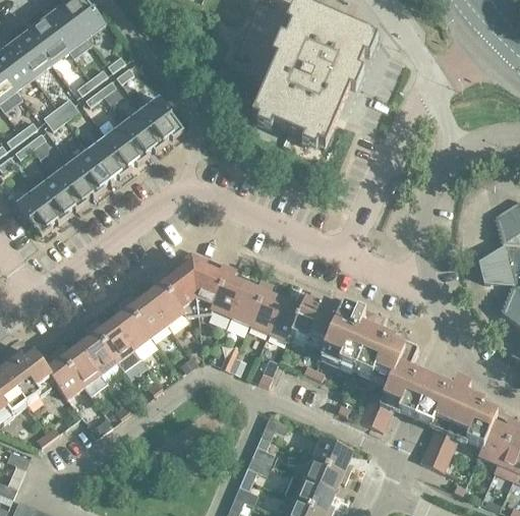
[(67,7),(65,4),(63,6),(88,39),(106,24),(88,0),(70,0),(72,3),(67,7)]
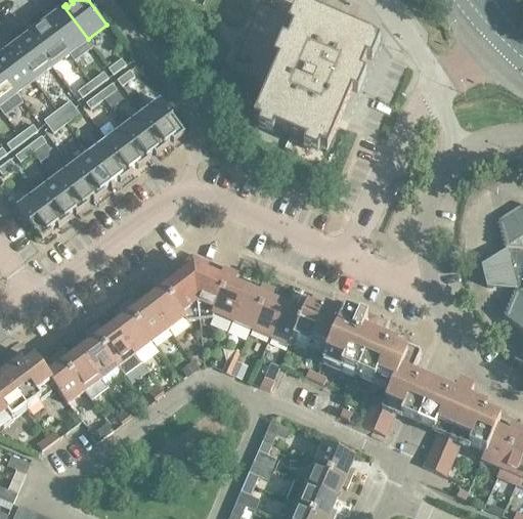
[(303,144),(317,150),(319,145),(327,148),(352,89),(357,92),(365,72),(360,70),(366,56),(372,58),(380,39),(375,37),(376,35),(339,19),(302,3),(301,4),(296,2),(288,23),(293,25),(287,38),(281,36),(273,55),(278,57),(253,117),(260,120),(258,125),(272,131),(274,126),(305,139),(303,144)]
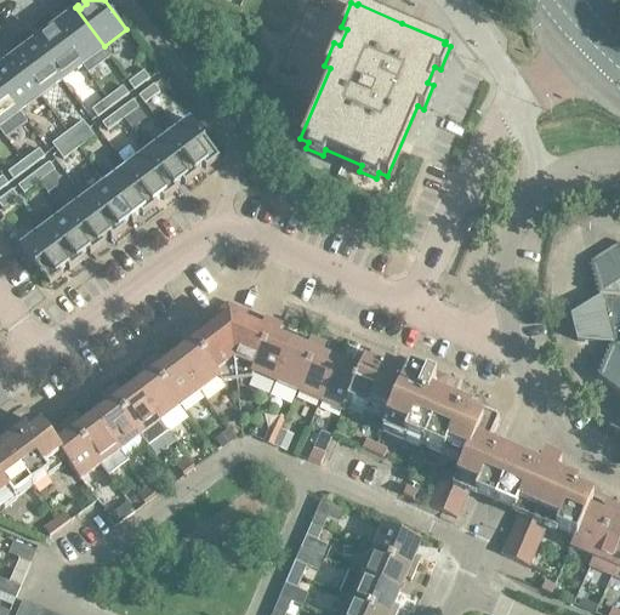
[(57,21),(55,22),(84,61),(89,68),(111,53),(104,46),(75,7),(63,16),(66,20),(60,24),(57,21)]
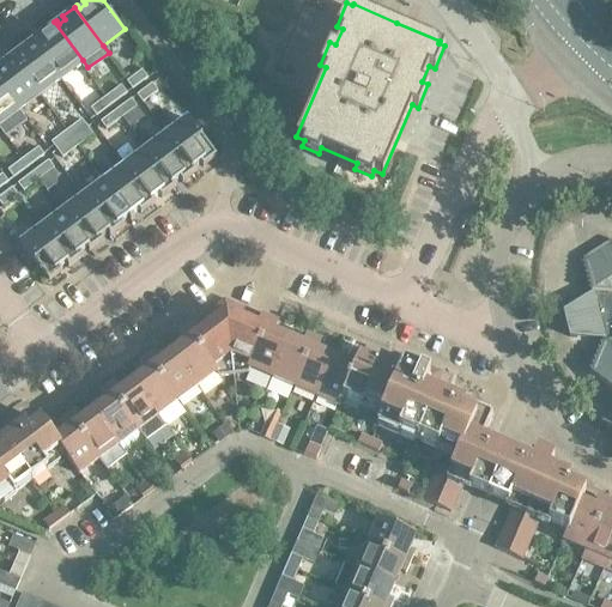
[(34,37),(61,76),(83,60),(54,22),(41,31),(43,35),(37,40),(35,36),(34,37)]
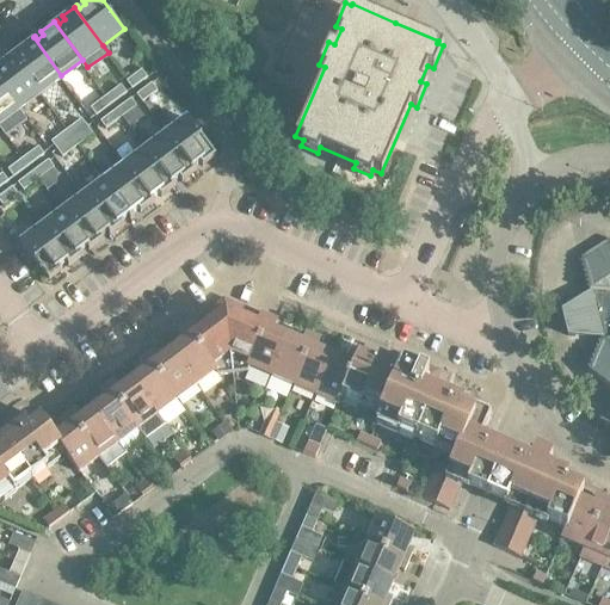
[(12,53),(41,91),(61,75),(34,37),(20,47),(23,50),(17,55),(14,51),(12,53)]
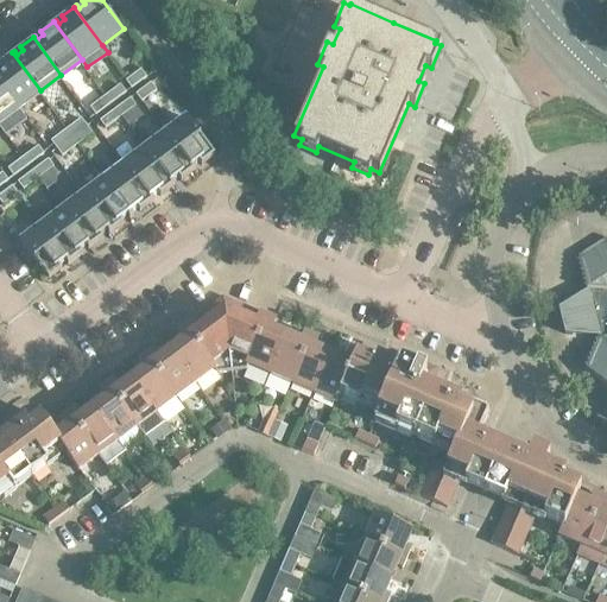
[(7,62),(4,58),(0,61),(0,78),(20,106),(40,90),(12,52),(11,55),(13,57),(7,62)]
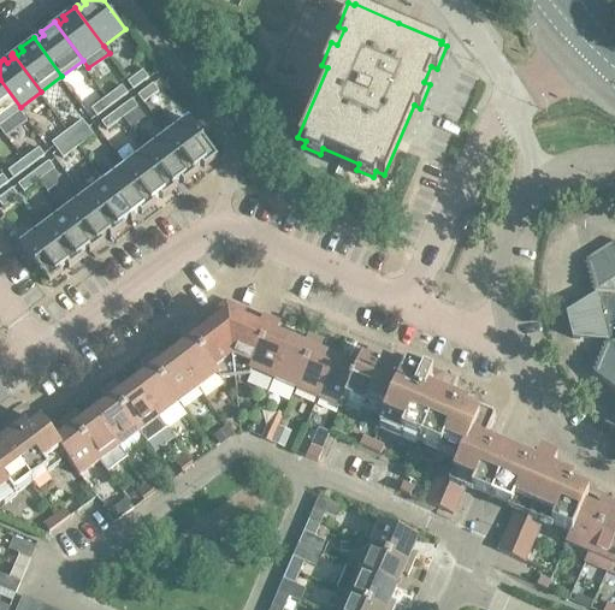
[(149,73),(143,66),(128,77),(134,86),(149,73)]
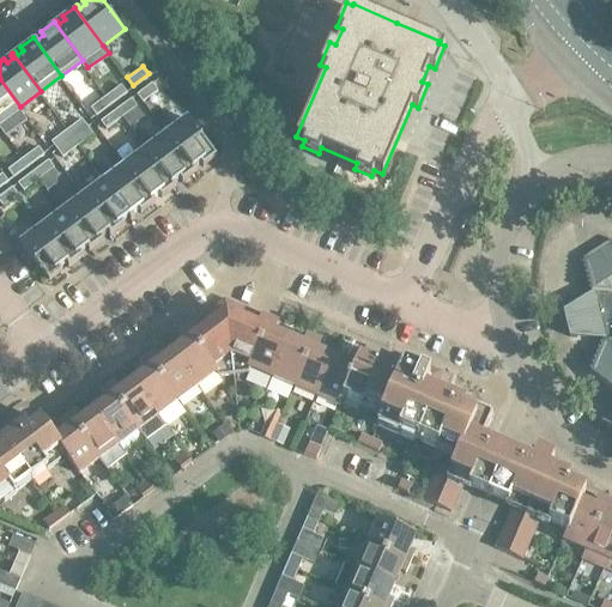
[(0,122),(6,132),(28,116),(20,107),(0,79),(0,122)]
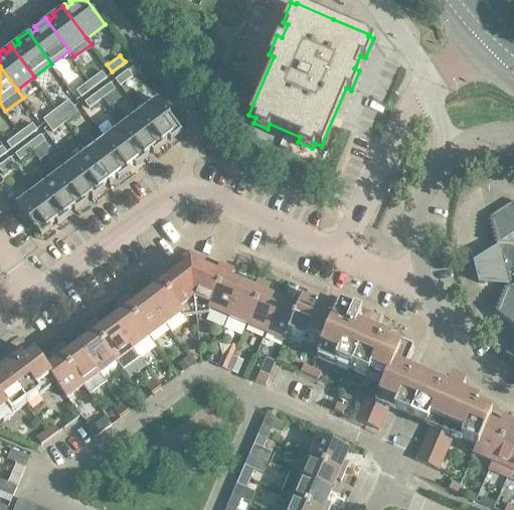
[(120,82),(133,72),(128,66),(115,75),(120,82)]
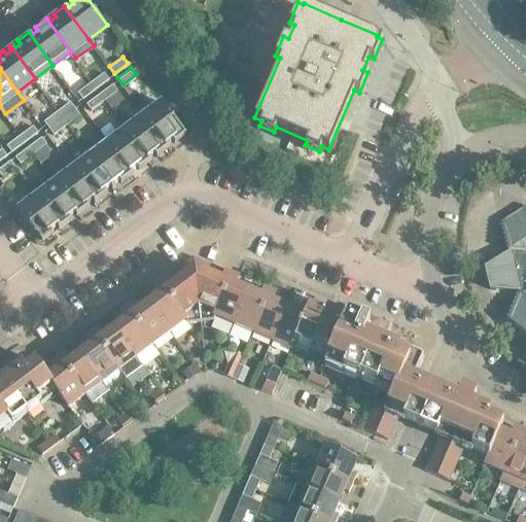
[(105,70),(92,79),(97,87),(109,76),(105,70)]
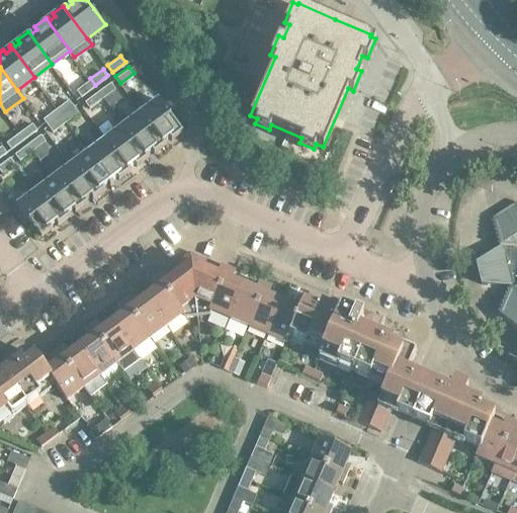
[(82,94),(95,85),(90,78),(77,88),(82,94)]
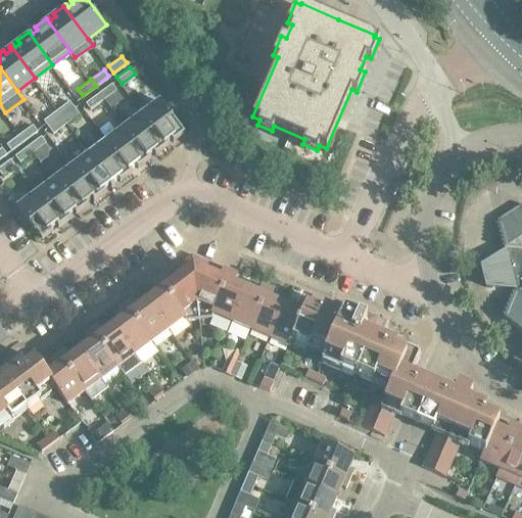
[(104,97),(117,87),(112,81),(99,90),(104,97)]
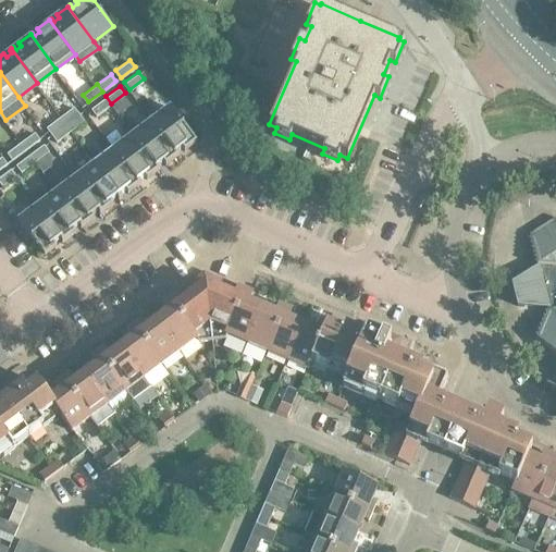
[(111,103),(106,96),(91,107),(97,113),(111,103)]
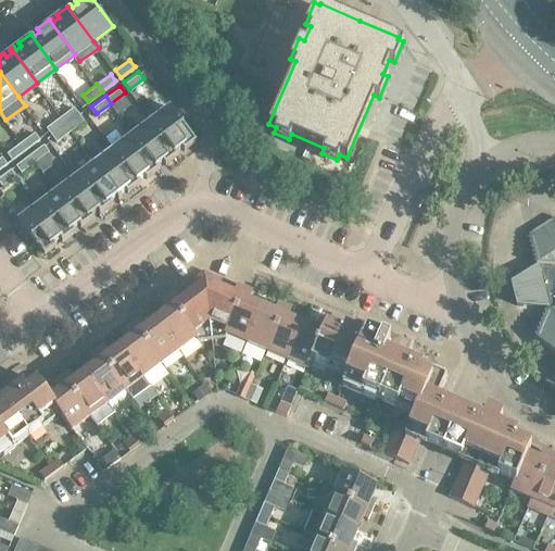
[(197,138),(171,103),(151,119),(177,153),(179,151),(177,149),(183,145),(185,148),(197,138)]
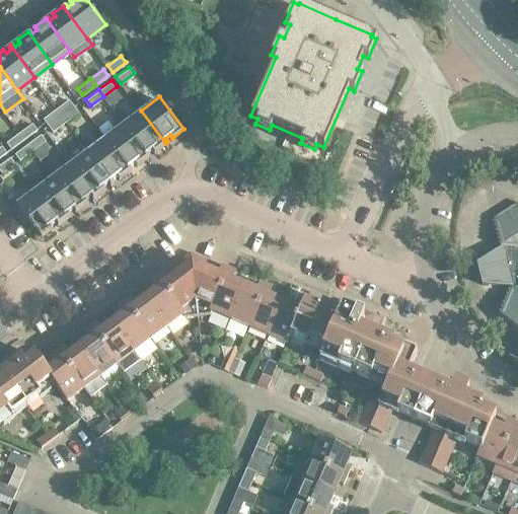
[(57,106),(62,114),(75,103),(70,97),(57,106)]
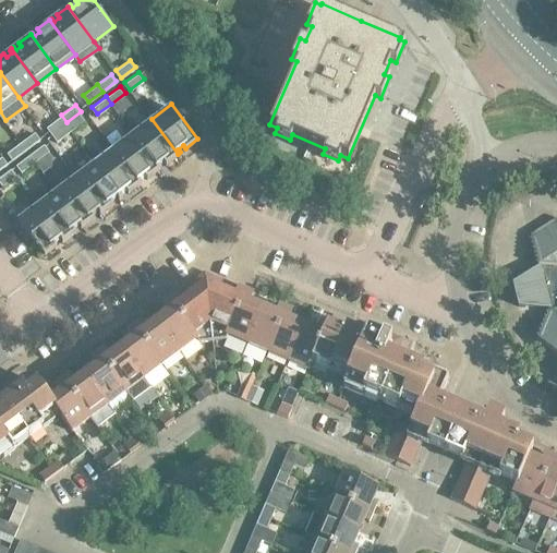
[(81,111),(67,122),(71,129),(85,119),(81,111)]
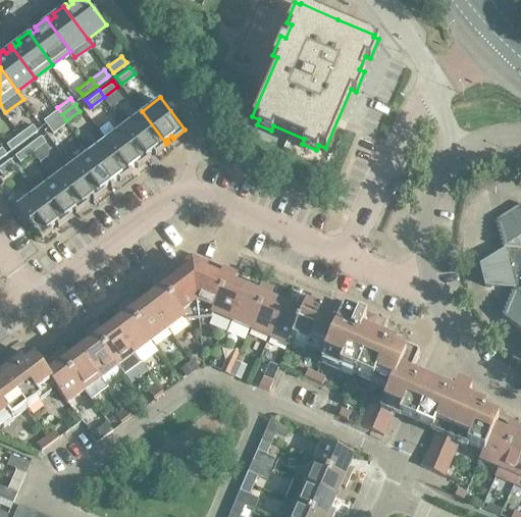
[(49,123),(62,114),(57,107),(44,117),(49,123)]
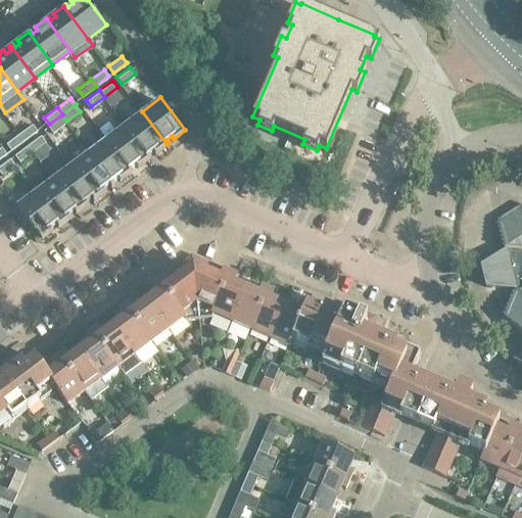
[(154,149),(156,152),(167,144),(142,111),(125,124),(149,157),(151,155),(148,152),(154,149)]
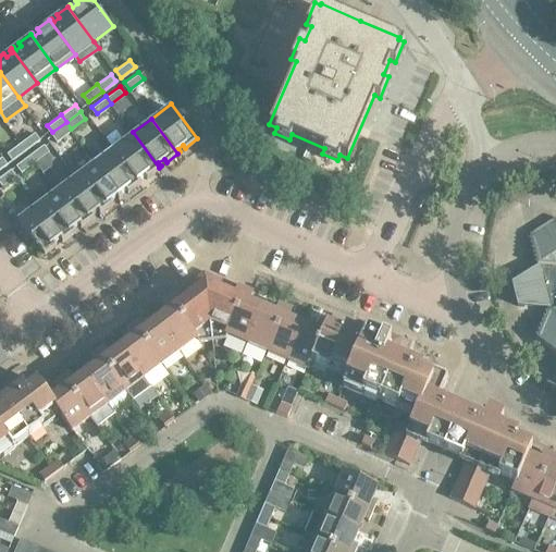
[(71,129),(66,122),(52,132),(58,139),(71,129)]
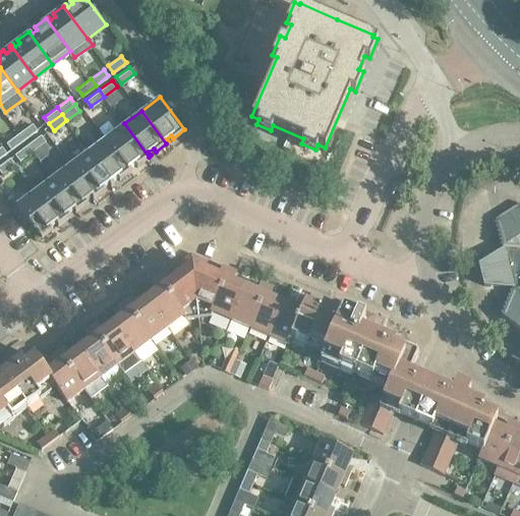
[(38,128),(33,121),(20,131),(24,137),(38,128)]
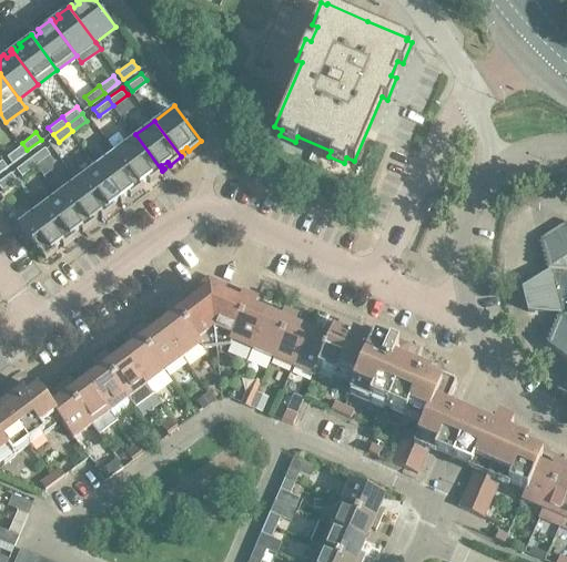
[(148,176),(150,179),(162,171),(135,134),(117,149),(143,184),(144,183),(142,180),(148,176)]
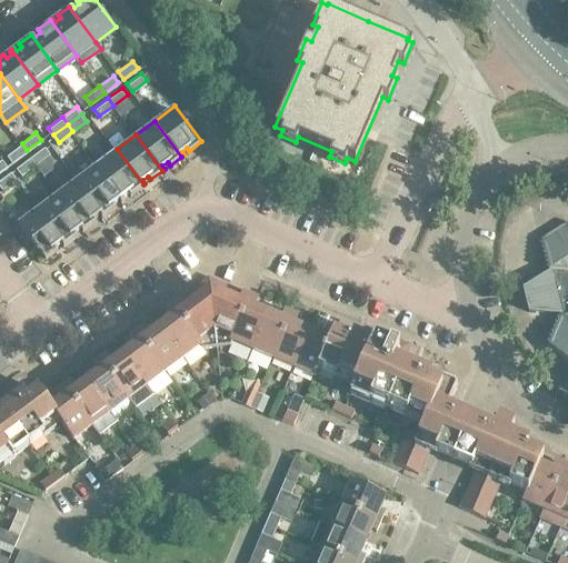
[(8,153),(13,161),(27,150),(22,143),(8,153)]
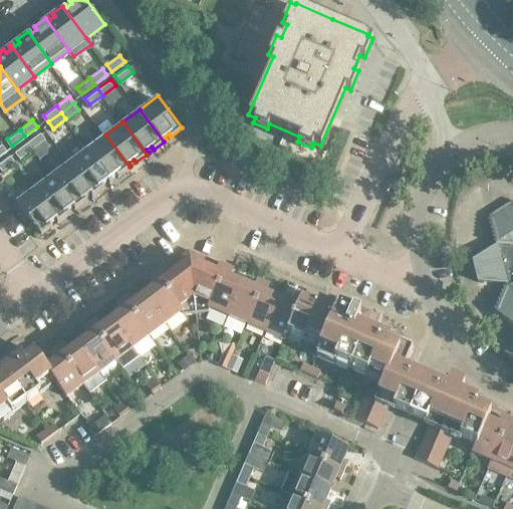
[(33,147),(46,138),(41,131),(28,141),(33,147)]
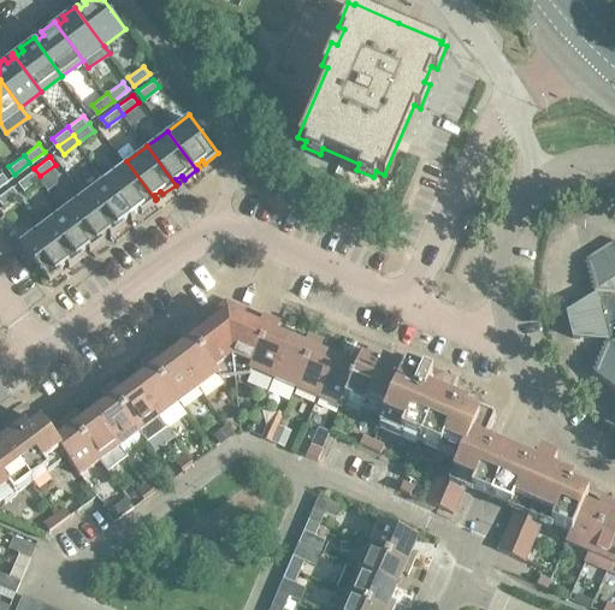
[(140,207),(142,209),(155,200),(126,161),(105,177),(134,215),(136,214),(134,211),(140,207)]
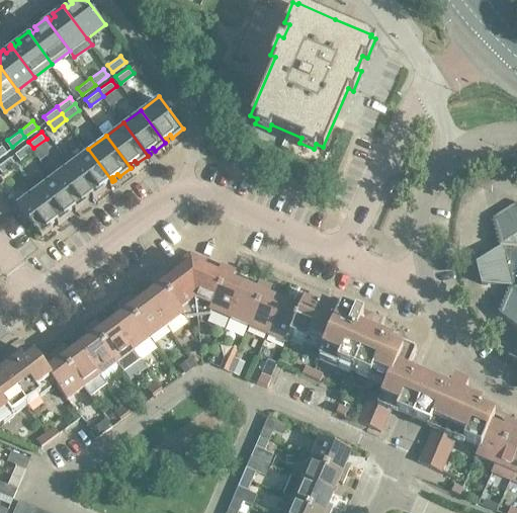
[(33,148),(28,142),(15,151),(20,158),(33,148)]
